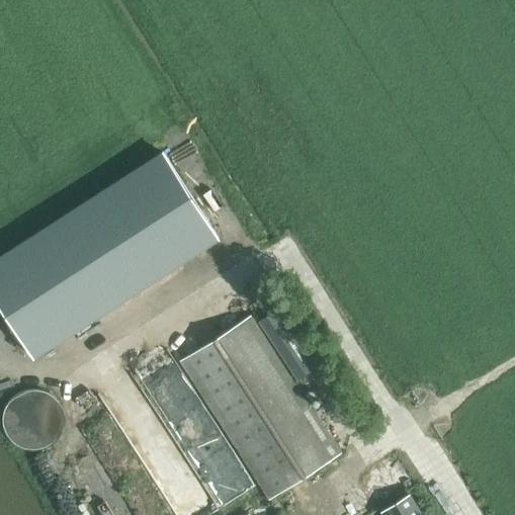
[(160,155),(0,258),(0,313),(31,361),(217,243),(160,155)]
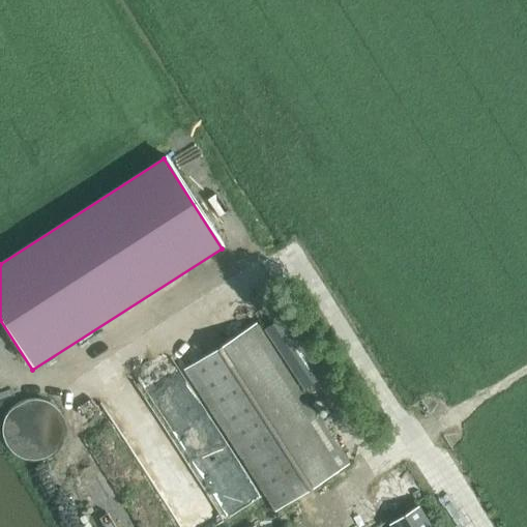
[(279,322),(263,332),(301,390),(316,381),(309,369),(316,363),(294,331),(287,337),(279,322)]
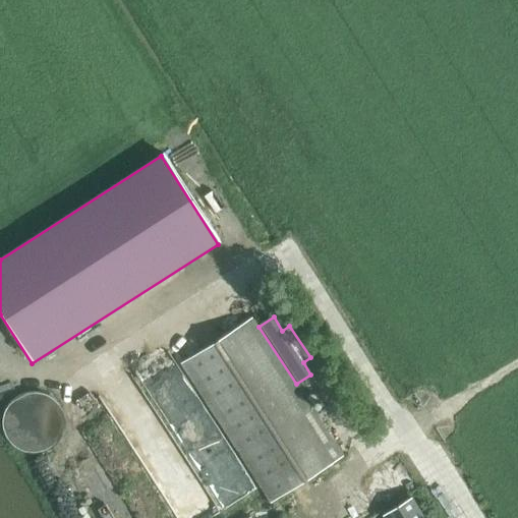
[(337,456),(276,359),(249,318),(178,362),(266,501),(337,456)]
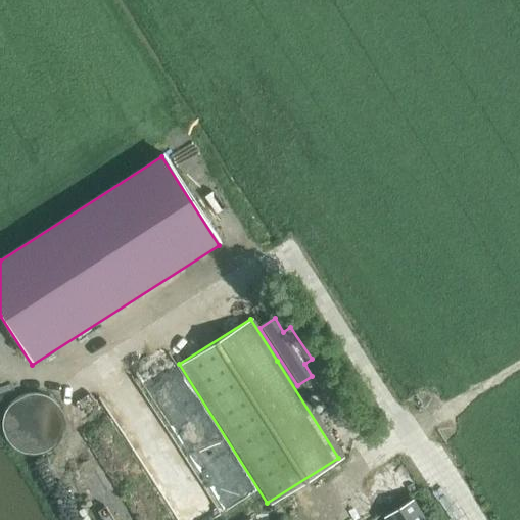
[(53,397),(6,399),(8,437),(26,436),(27,454),(55,453),(53,397)]
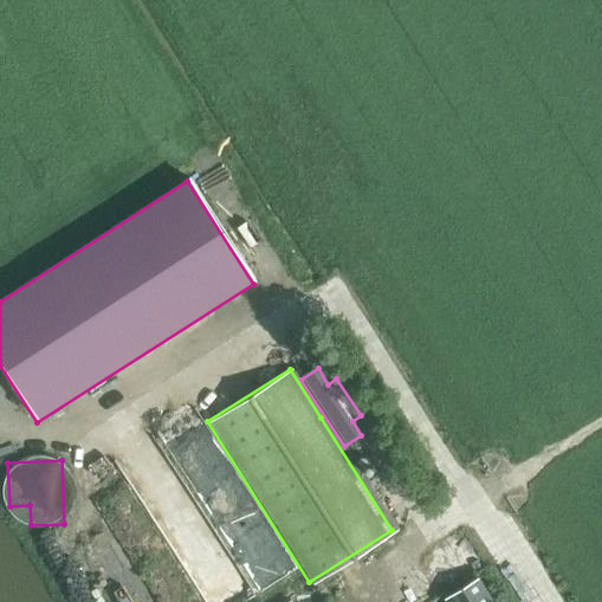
[(444,600),(445,601),(492,601),(478,578),(444,600)]
